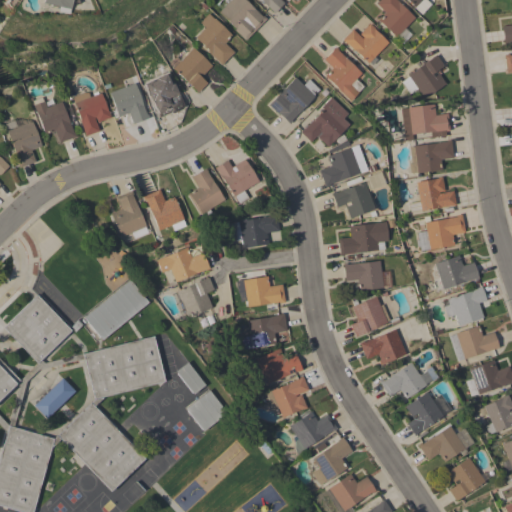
[(70,0),(67,14),(56,11),(58,6),(42,3),(42,0),(70,0)]
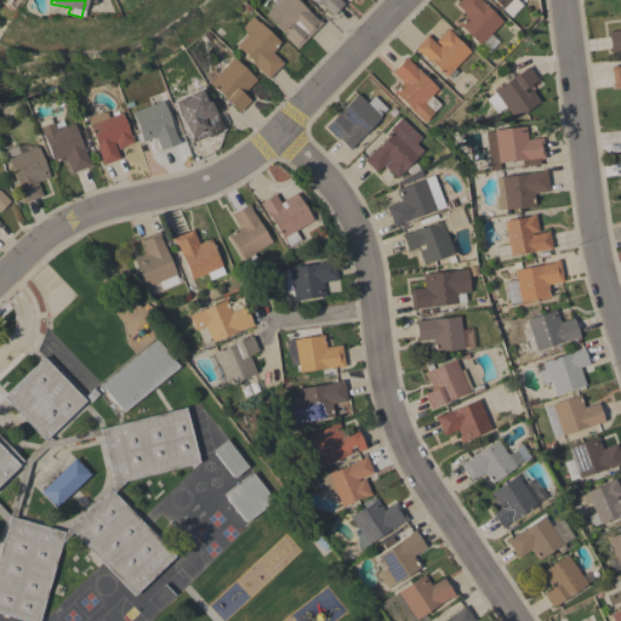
[(296,49),(284,36),(285,35),(265,15),(268,11),(263,6),(268,0),(296,0),(317,21),(319,18),(323,22),(296,49)]
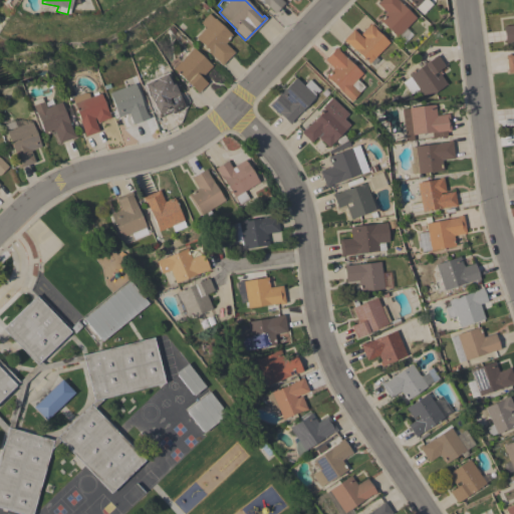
[(274,13),(261,0),(281,0),(284,3),(274,13)]
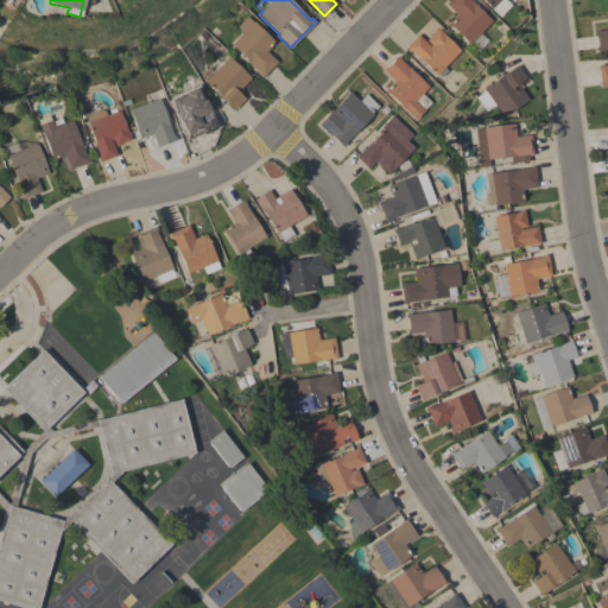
[(445,4),(449,0),(469,0),(492,21),(469,44),(448,24),(456,14),(445,4)]
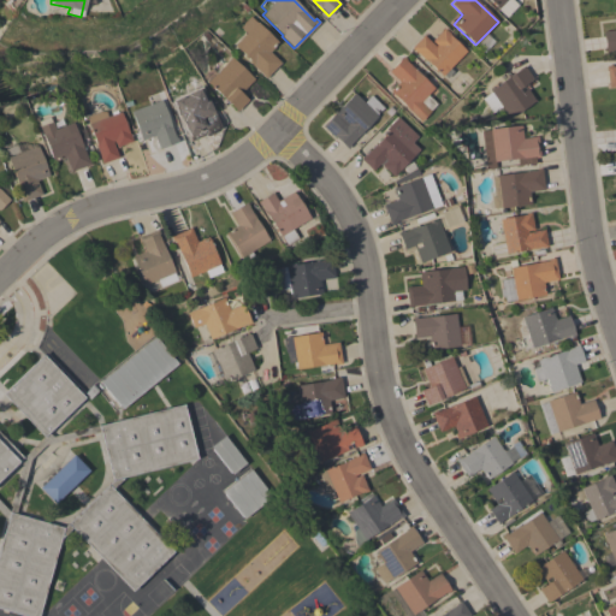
[(509,0),(511,3),(503,12),(499,9),(498,9),(490,0),(509,0)]
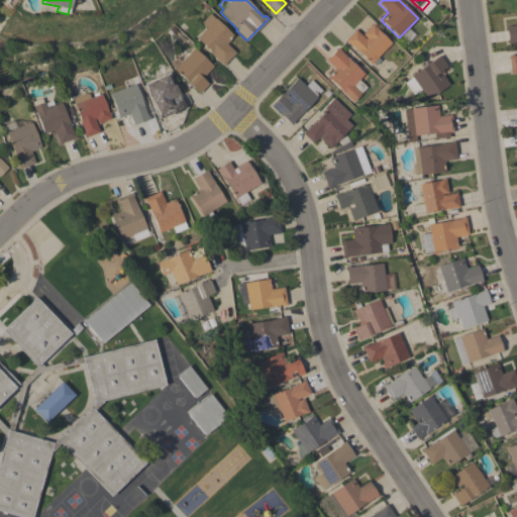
[(235,53),(222,66),(219,63),(220,62),(197,38),(206,28),(201,23),(210,13),(233,36),(226,43),(235,53)]
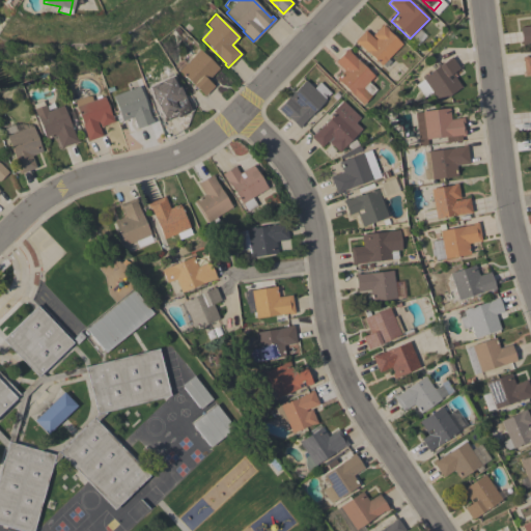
[(530,26),(530,15),(530,14),(530,43),(522,45),(519,27),(530,26)]
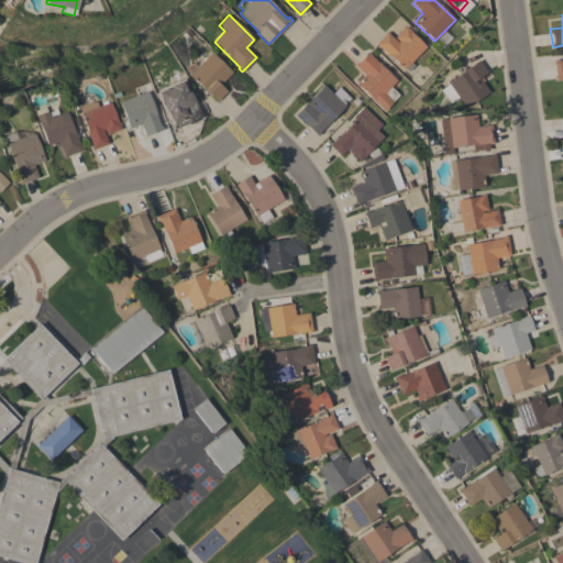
[(398,43),(399,42),(395,37),(406,25),(411,32),(426,47),(404,69),(381,47),(381,48),(375,44),(387,32),(398,43)]
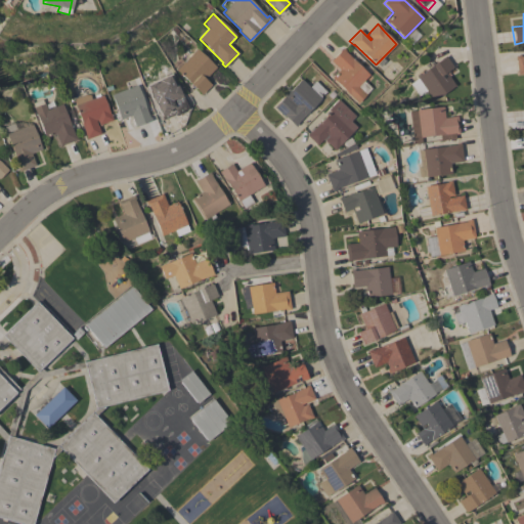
[(205,79),(211,85),(202,95),(176,70),(177,70),(173,66),(179,58),(183,62),(197,48),(216,68),(205,79)]
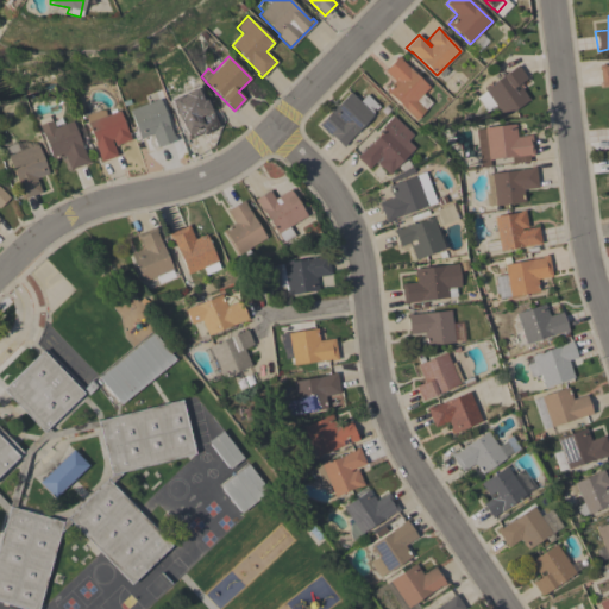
[(399,56),(401,58),(401,60),(428,87),(415,101),(425,111),(415,120),(385,90),(394,81),(383,71),(399,56)]
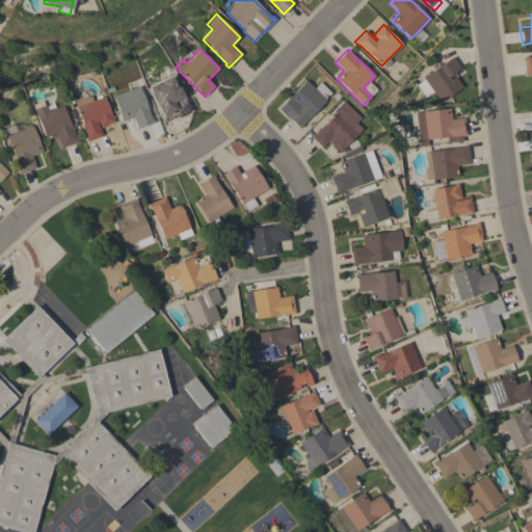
[(416,84),(424,79),(422,77),(452,56),(460,68),(453,73),(462,86),(440,102),(433,92),(425,99),(416,84)]
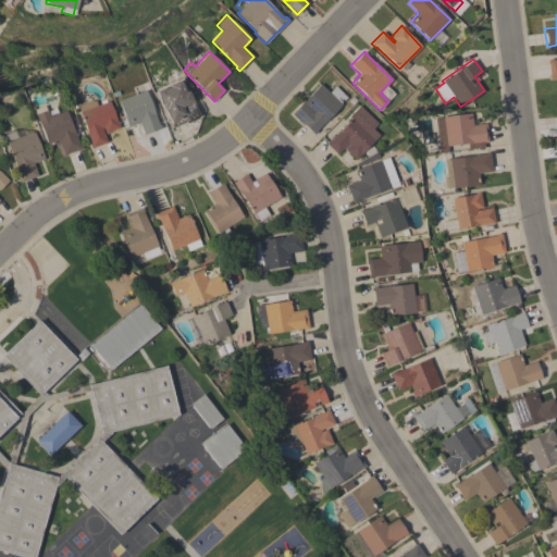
[(547,59),(553,59),(553,60),(556,59),(556,77),(549,79),(547,59)]
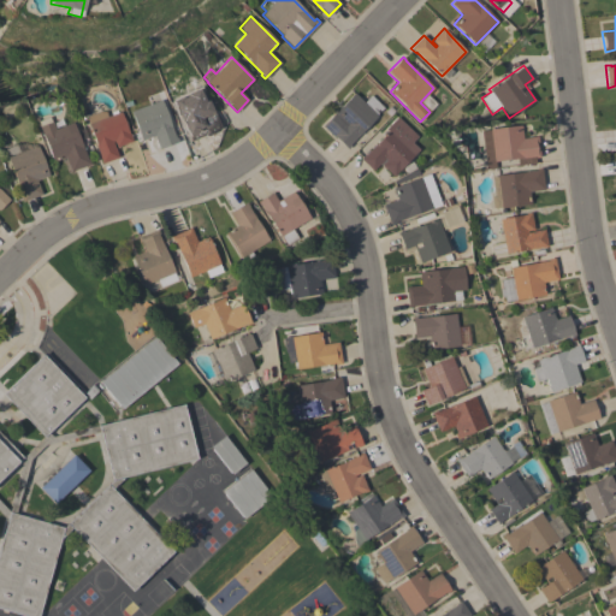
[(188,94),(184,87),(199,81),(203,87),(202,87),(214,114),(203,119),(209,134),(190,143),(188,138),(189,137),(172,101),(188,94)]
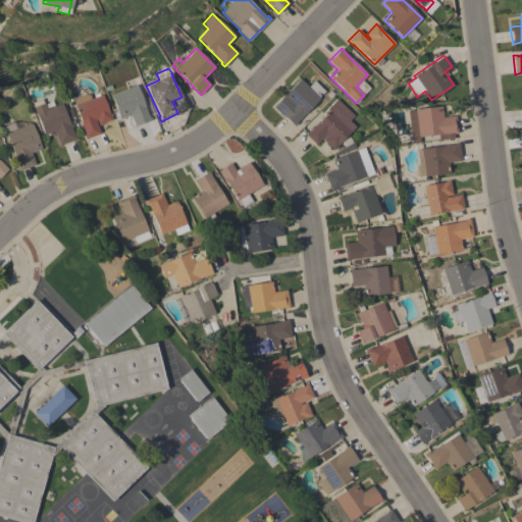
[(300,79),(308,87),(314,81),(324,91),(319,97),(320,98),(296,122),(297,123),(294,126),(273,106),(300,79)]
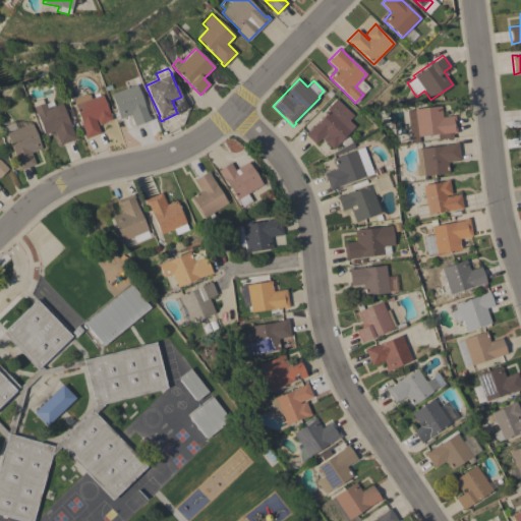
[(134,126),(130,115),(119,119),(111,94),(135,84),(139,96),(140,95),(148,115),(150,115),(151,120),(134,126)]
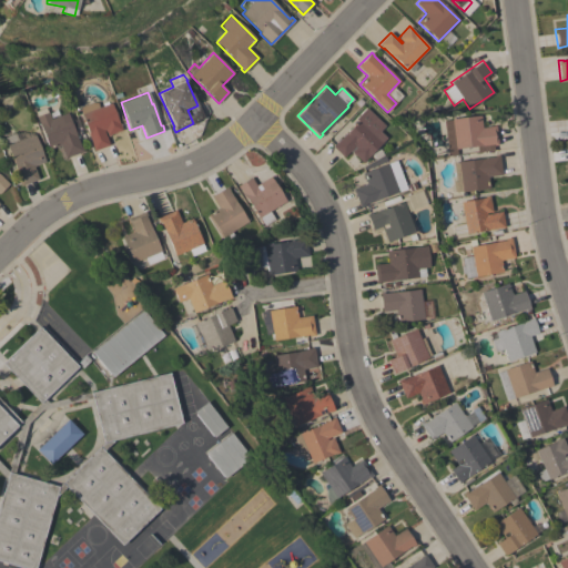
[(109,145),(94,151),(91,144),(92,144),(79,107),(92,102),(98,102),(99,107),(111,102),(122,130),(108,135),(105,130),(103,131),(109,145)]
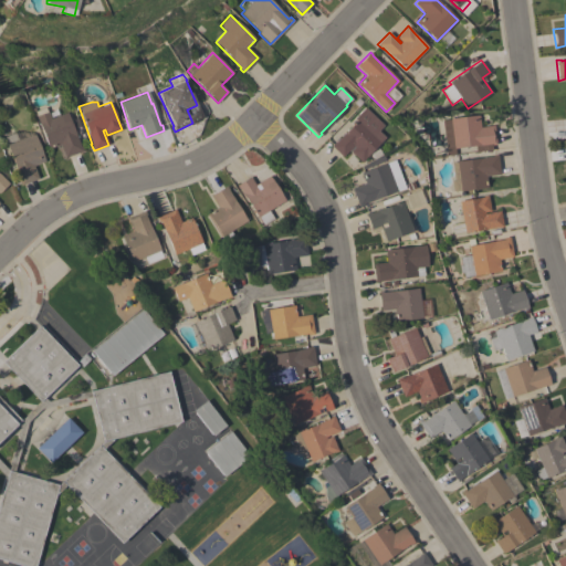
[(381,142),(364,159),(365,159),(362,163),(350,152),(354,147),(353,146),(343,157),(332,146),(358,119),(356,117),(366,107),(384,125),(375,134),(381,140),(380,140),(381,142)]
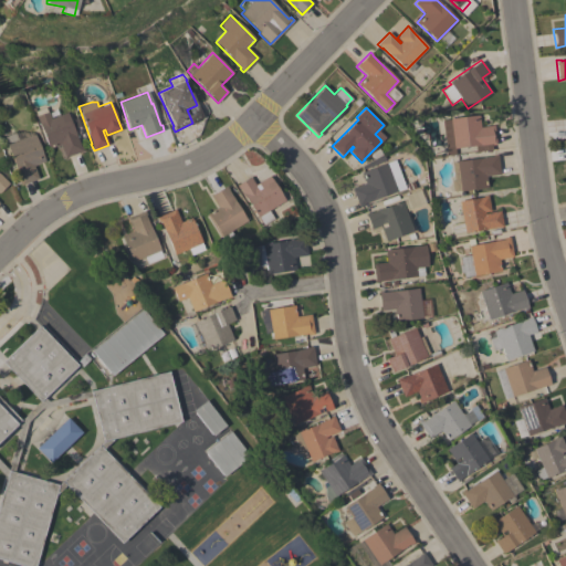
[(67,112),(80,145),(81,145),(83,150),(64,157),(60,144),(49,148),(37,116),(49,112),(51,118),(67,112)]
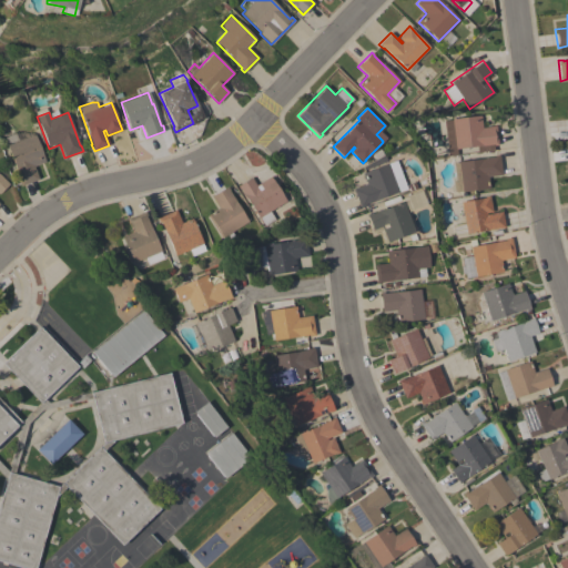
[(444,121),(450,120),(450,119),(480,114),(482,128),(495,125),(498,145),(494,145),(494,150),(477,152),(476,146),(456,149),(457,155),(448,156),(444,121)]
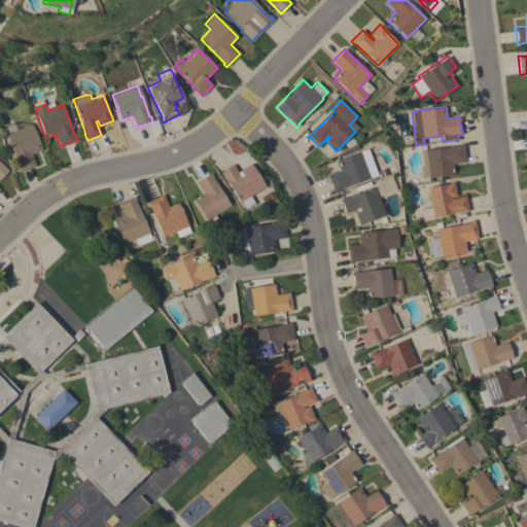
[(21,172),(6,135),(7,135),(4,127),(14,123),(31,125),(31,126),(33,125),(42,150),(31,154),(35,167),(21,172)]
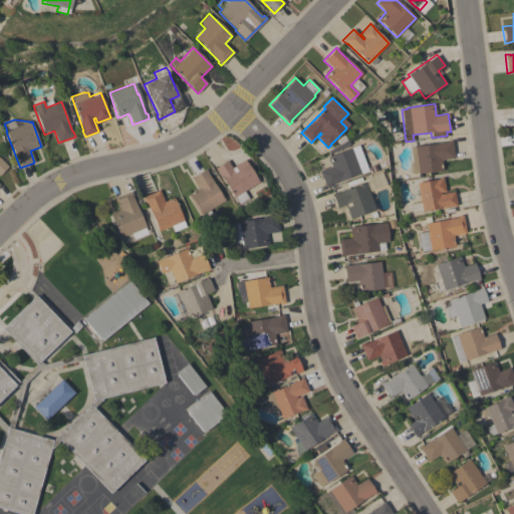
[(367,171),(329,185),(330,187),(325,188),(319,171),(331,167),(328,157),(329,156),(328,153),(348,141),(350,148),(358,145),(367,171)]
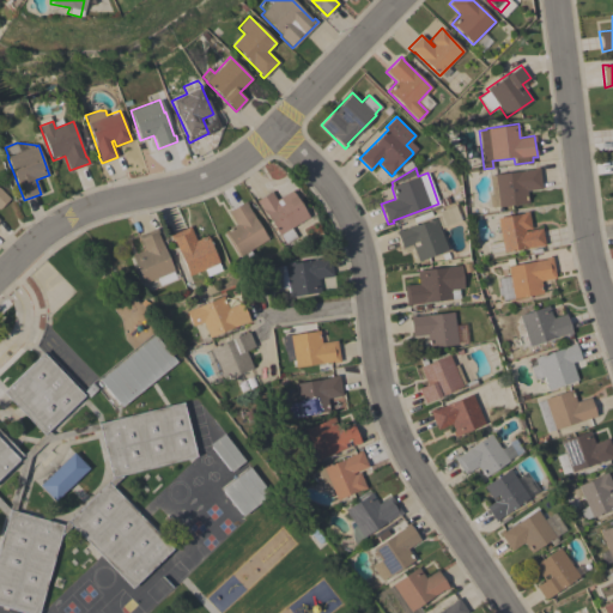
[(489,195),(491,195),(489,176),(495,175),(495,174),(534,169),(534,168),(539,168),(541,189),(527,190),(528,204),(498,207),(498,206),(490,207),(489,195)]
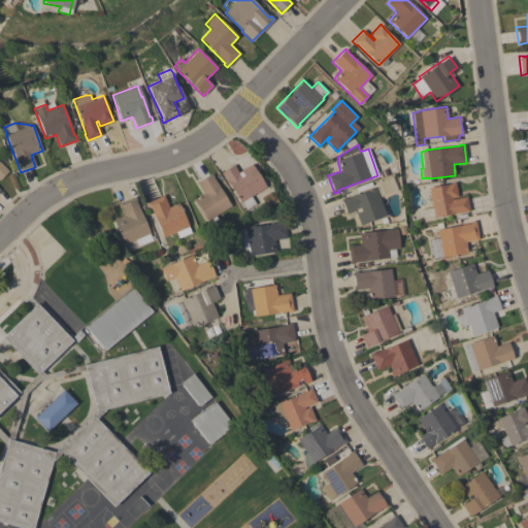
[(0,162),(8,171),(0,179),(0,162)]
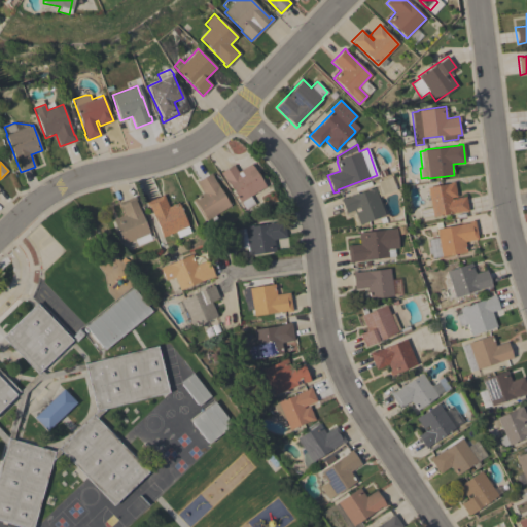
[(250,164),(265,186),(249,196),(254,204),(244,210),(240,202),(239,202),(222,176),(219,172),(233,164),(237,171),(250,164)]
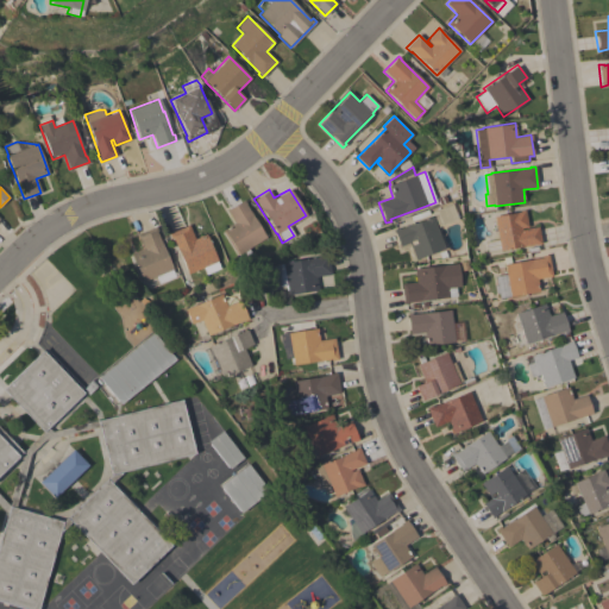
[(226,211),(243,200),(265,237),(248,249),(252,256),(243,261),(239,255),(238,255),(223,231),(234,224),(226,211)]
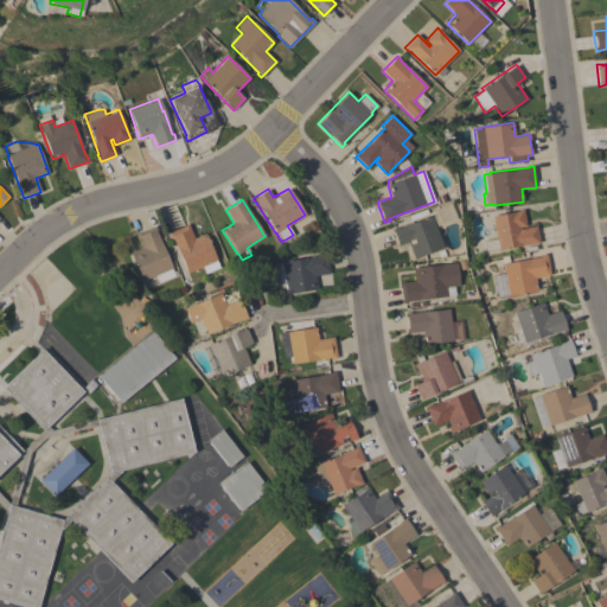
[(523,210),(526,227),(519,228),(519,229),(536,227),(540,243),(534,244),(534,243),(498,250),(498,249),(486,251),(484,241),(497,238),(492,216),(523,210)]
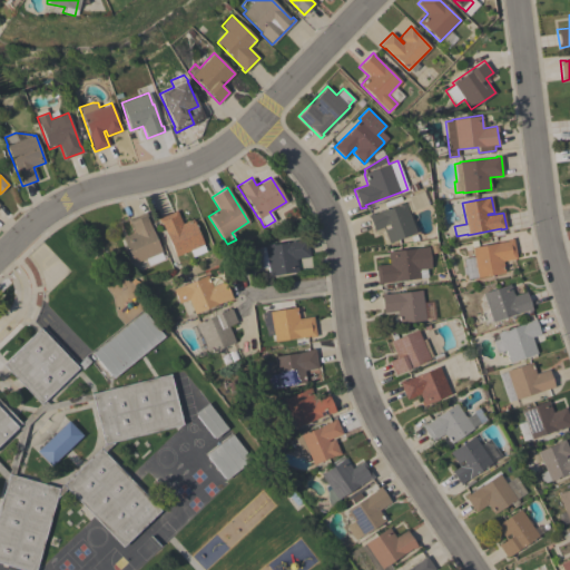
[(382,227),(374,231),(367,215),(373,214),(404,203),(415,233),(389,243),(382,227)]
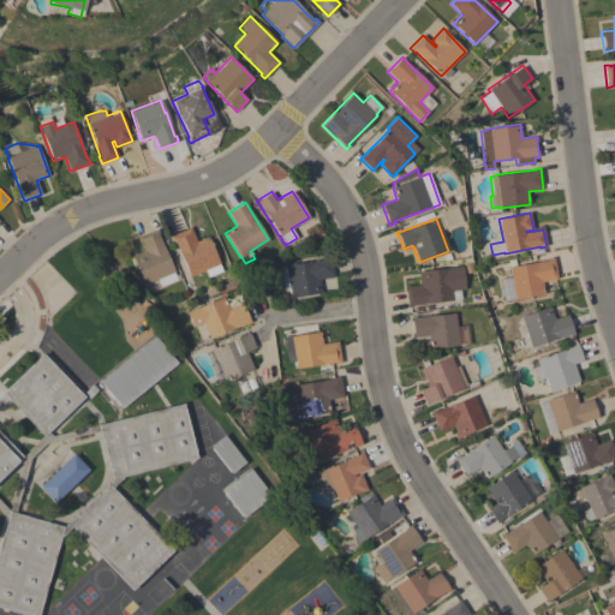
[(190,227),(196,242),(208,236),(220,263),(219,263),(221,270),(207,276),(204,270),(189,276),(174,240),(172,242),(169,236),(190,227)]
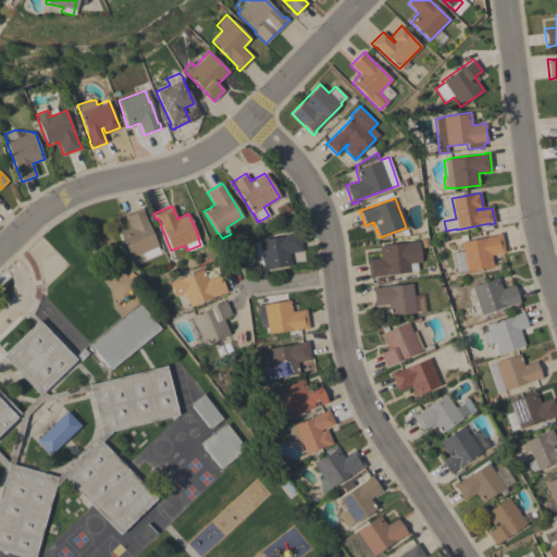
[(130,227),(125,214),(143,207),(144,211),(158,246),(157,246),(160,254),(145,259),(141,252),(130,258),(120,232),(130,227)]
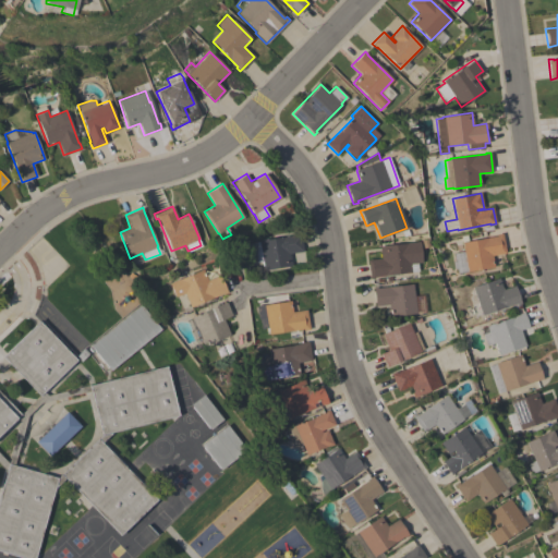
[(497,235),(497,234),(502,233),(506,253),(492,256),(494,267),(457,274),(457,268),(453,268),(452,262),(455,262),(453,253),(463,252),(462,242),(497,235)]
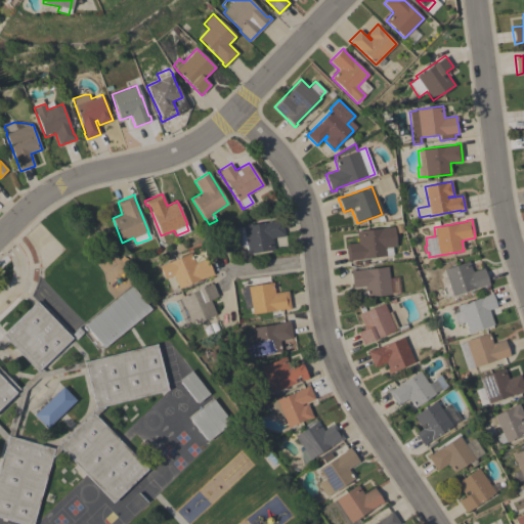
[(273,250),(248,254),(247,246),(241,247),(237,227),(282,220),(285,236),(272,238),(273,250)]
